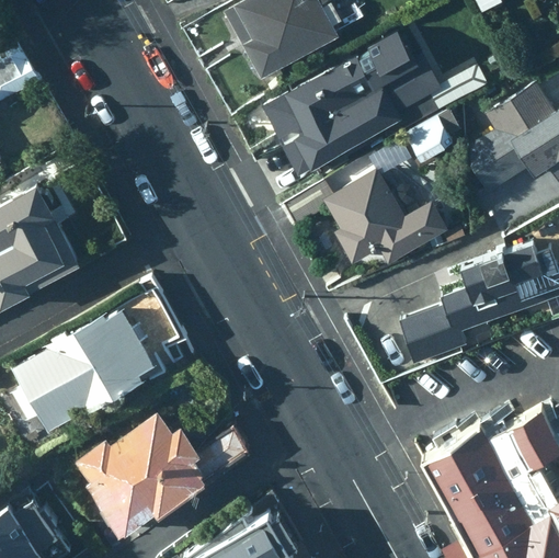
[(243,0),(224,12),(262,79),(339,35),(326,10),(337,4),(334,0),(243,0)]
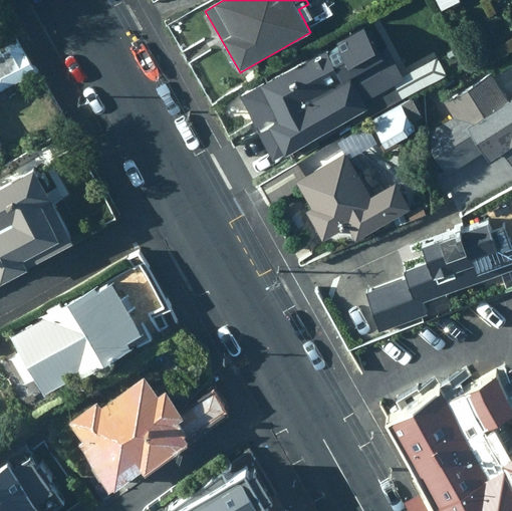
[(460,0),(432,0),(443,17),(464,5),(460,0)]
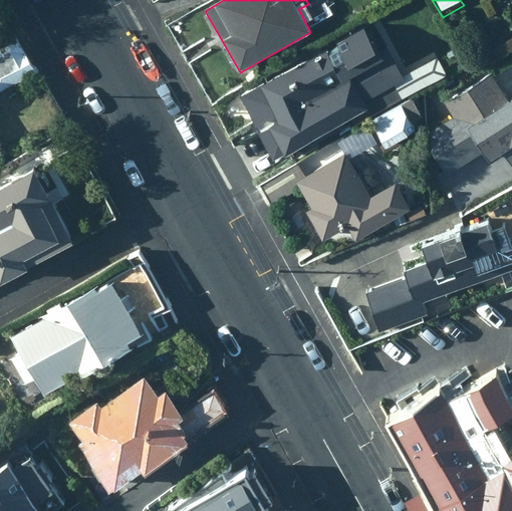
[(434,76),(459,63),(440,26),(415,38),(434,76)]
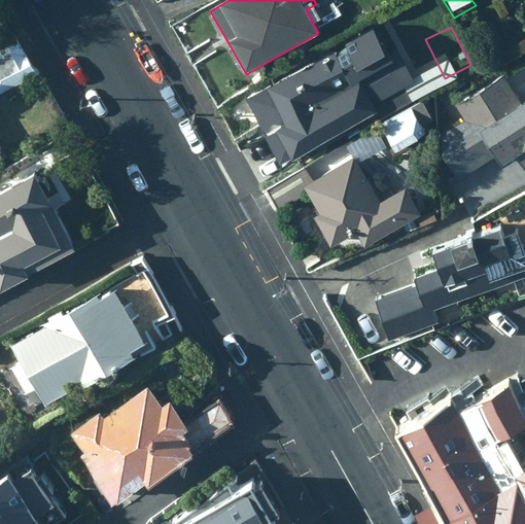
[(375,74),(356,40),(245,102),(279,164),(396,99),(380,71),(375,74)]
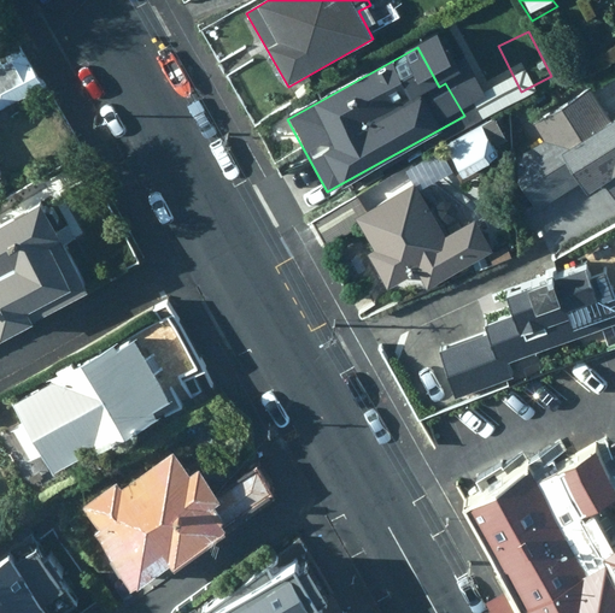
[(0,116),(45,92),(22,48),(0,59),(0,116)]
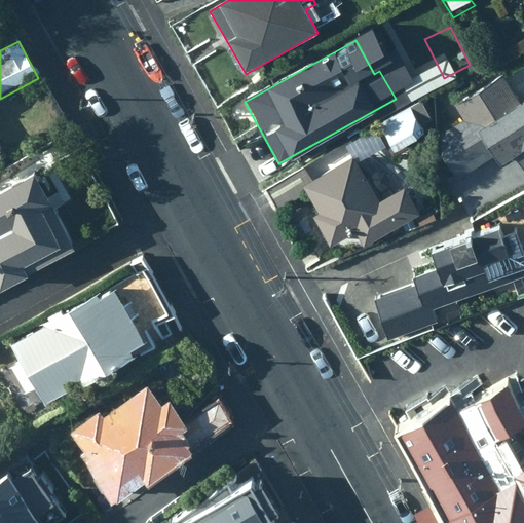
[(523,105),(521,107),(502,79),(458,106),(468,120),(445,135),(445,156),(458,177),(494,152),(501,161),(515,153),(523,165),(523,105)]
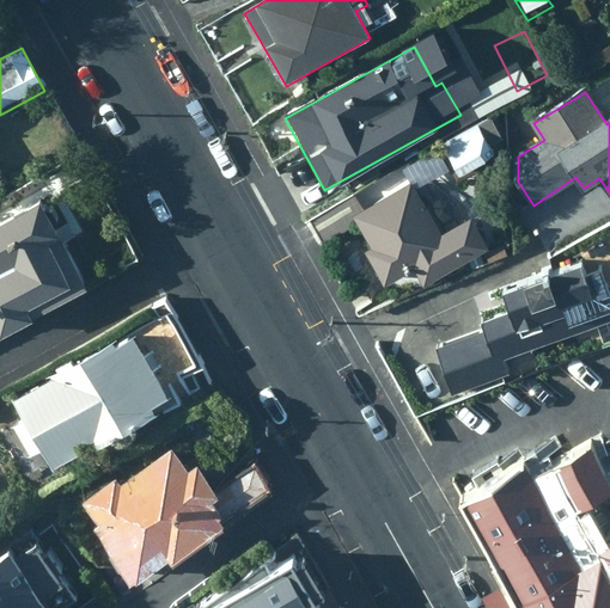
[(504,141),(490,120),(443,147),(459,176),(496,155),(492,148),(504,141)]
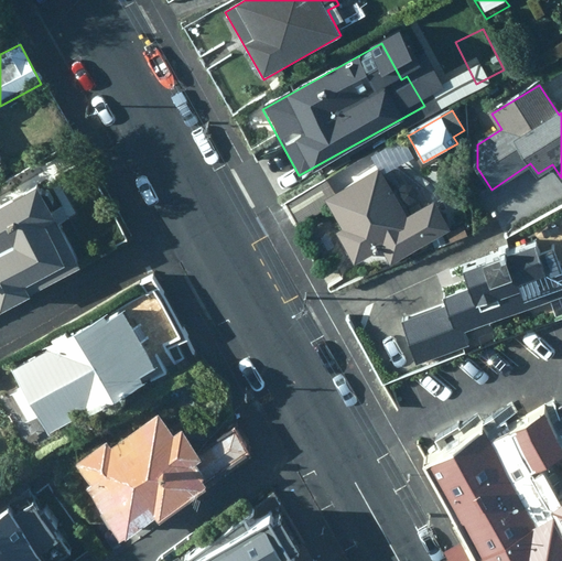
[(408,217),(379,170),(336,193),(328,180),(284,204),(298,228),(332,211),(342,228),(335,232),(353,263),(381,248),(390,265),(452,230),(436,202),(408,217)]
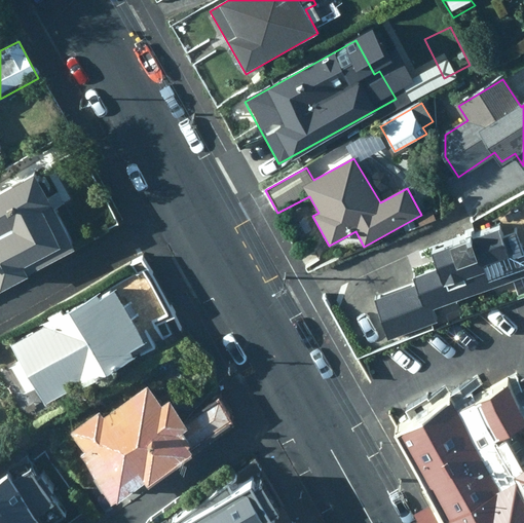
[(0,291),(76,248),(33,173),(32,174),(0,192),(0,291)]
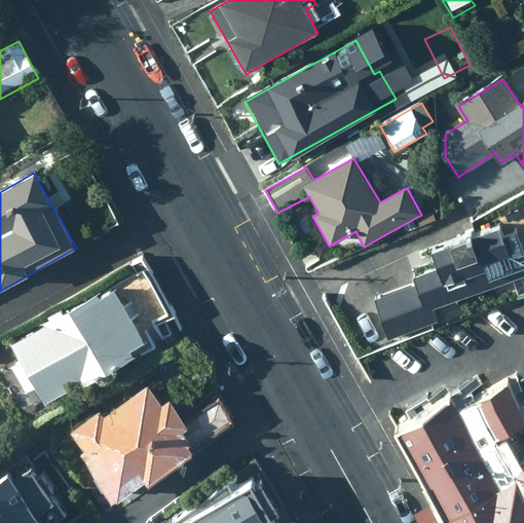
[(504,236),(499,225),(429,251),(435,265),(414,273),(415,277),(412,278),(415,286),(374,301),(389,340),(438,322),(434,311),(513,282),(518,294),(523,292),(523,248),(517,231),(504,236)]
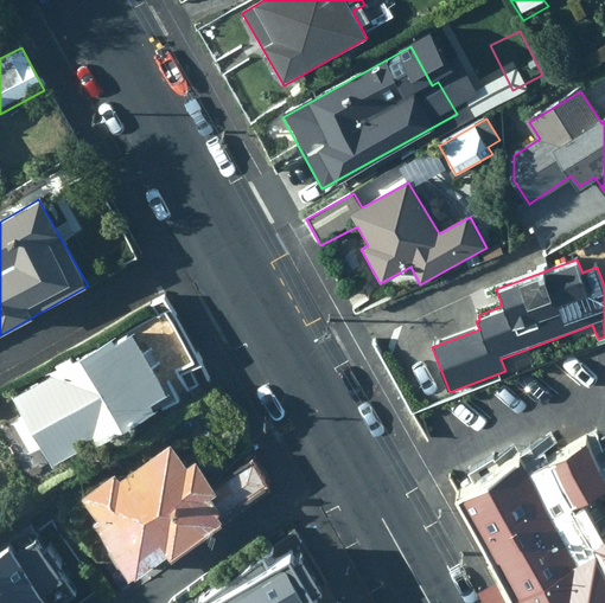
[(40,447),(55,470),(189,395),(177,374),(192,365),(164,315),(113,344),(109,338),(49,373),(51,377),(12,401),(24,418),(14,424),(31,453),(40,447)]
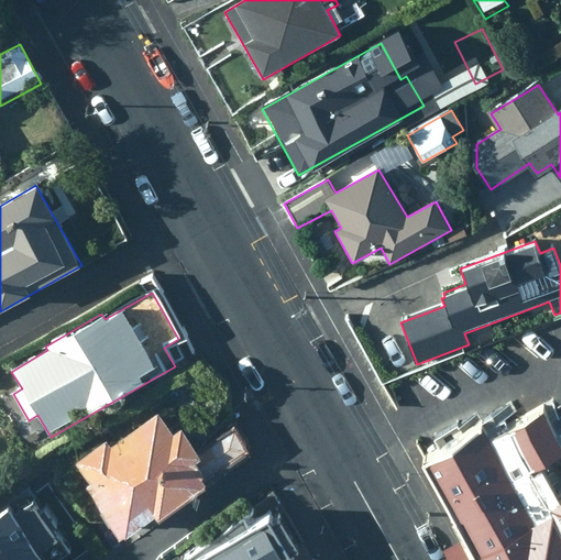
[(493,420),(427,459),(484,559),(560,559),(560,468),(550,474),(542,462),(560,450),(560,436),(538,402),(498,427),(493,420)]
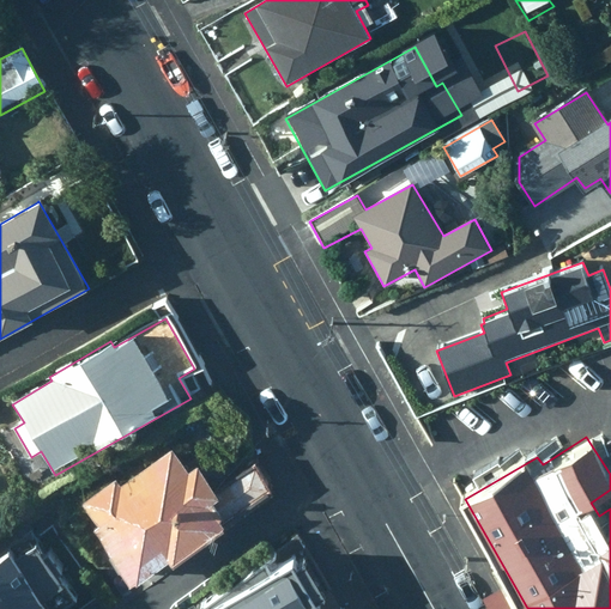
[(188,475),(171,451),(121,486),(116,480),(80,505),(97,529),(91,533),(128,588),(167,561),(169,565),(267,491),(254,469),(216,495),(197,469),(188,475)]
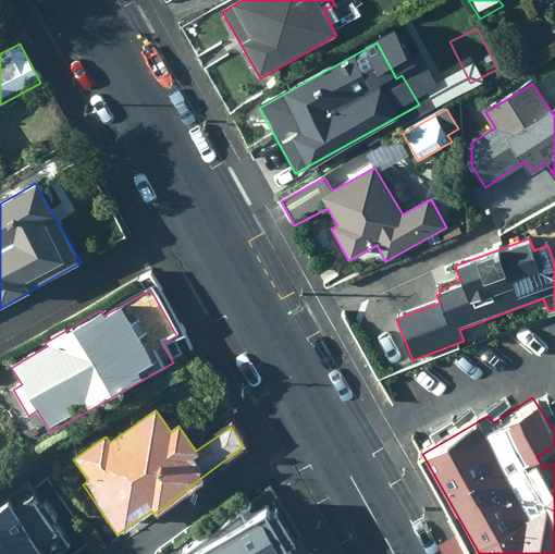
[(7,497),(0,502),(0,553),(76,553),(40,491),(14,508),(7,497)]
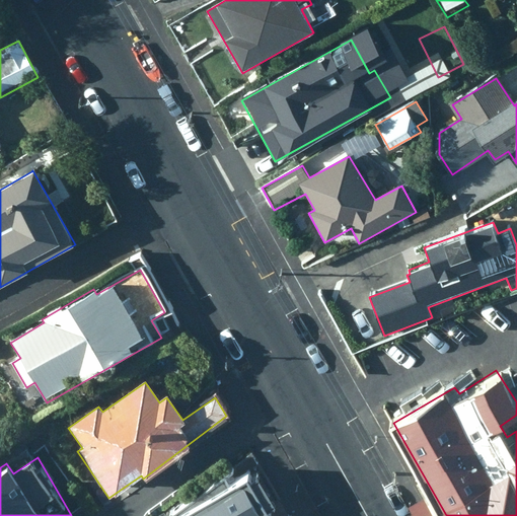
[(238,481),(164,515),(254,515),(238,481)]
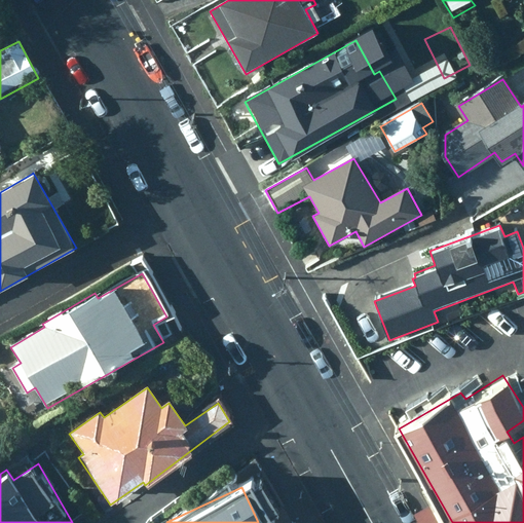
[(457,522),(439,493),(407,514),(412,522),(457,522)]
